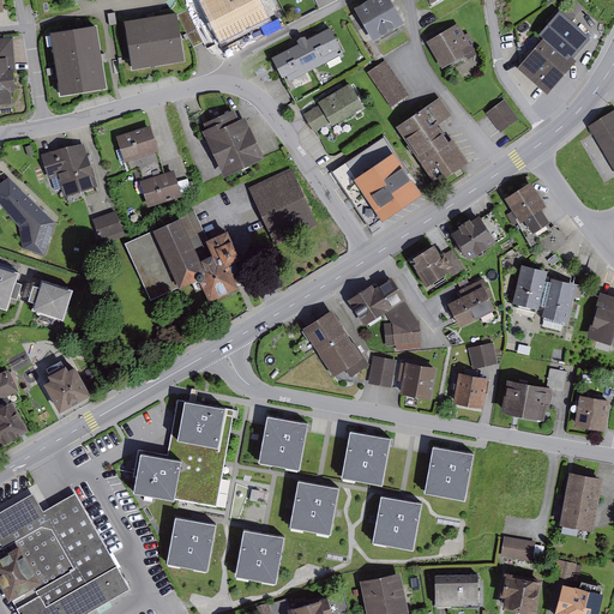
[(270,18),(260,0),(202,0),(198,2),(220,44),(270,18)]
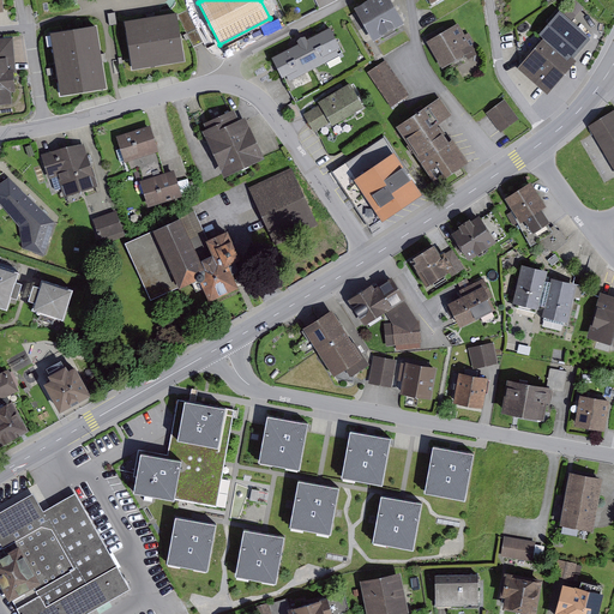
[(391,0),(365,0),(354,6),(373,41),(404,23),(391,0)]
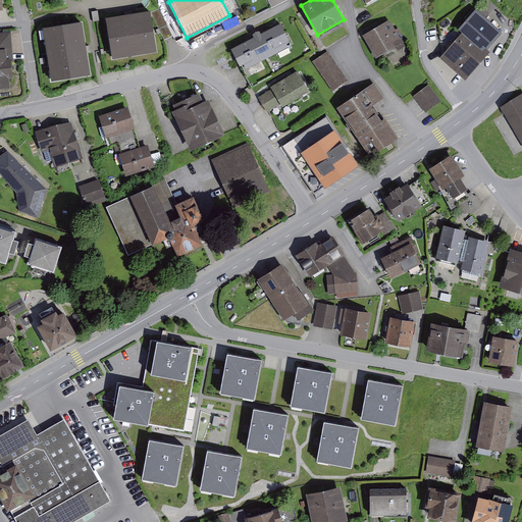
[(485,0),(478,10),(486,17),(496,6),(488,0),(485,0)]
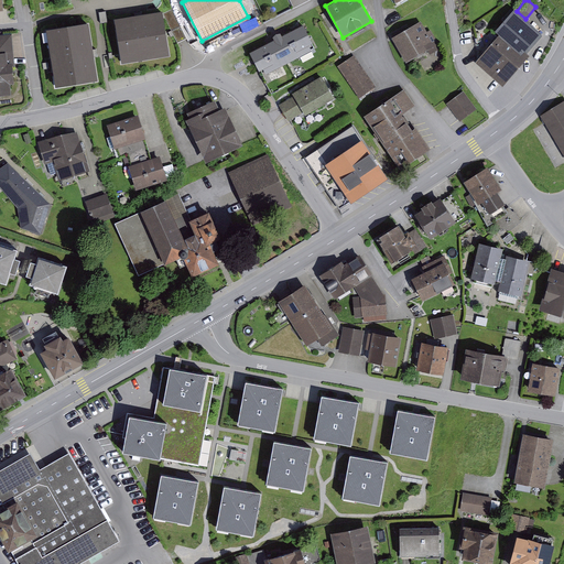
[(165,8),(112,17),(120,64),(173,55),(165,8)]
